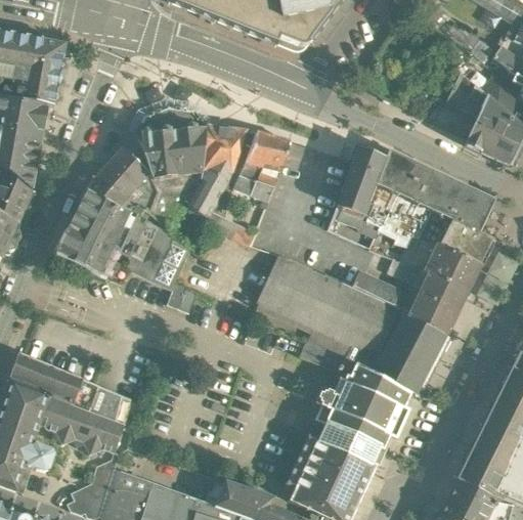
[(168,0),(168,1),(276,44),(279,38),(298,45),(302,46),(306,45),(308,44),(310,42),(341,0),(168,0)]
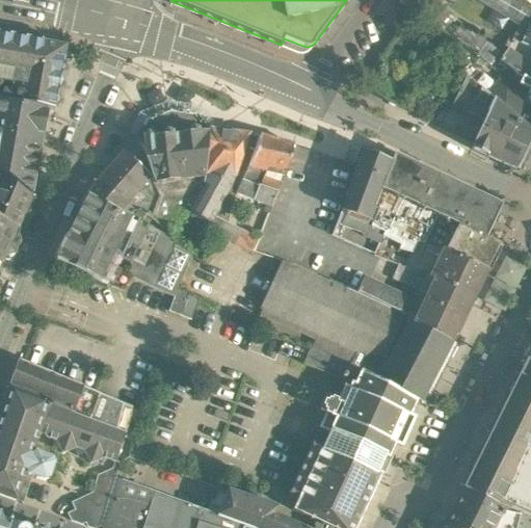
[(530,4),(523,0),(484,0),(528,27),(529,25),(530,25),(530,4)]
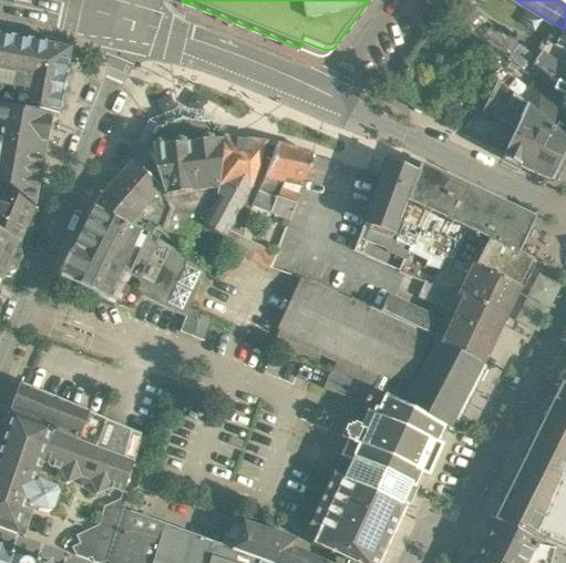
[(565,27),(564,27),(563,29),(556,43),(565,48),(565,27)]
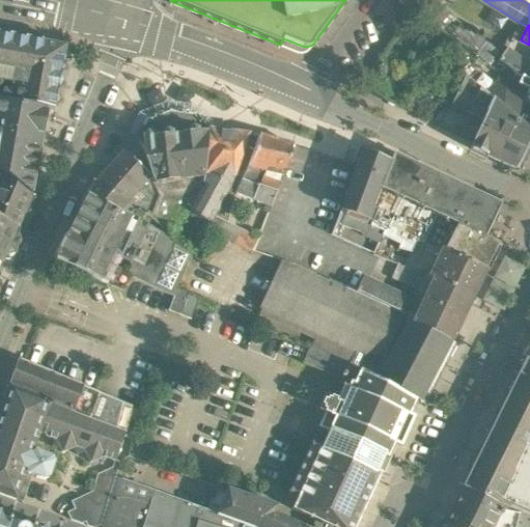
[(485,39),(468,26),(458,36),(464,40),(476,51),(485,40),(485,39)]
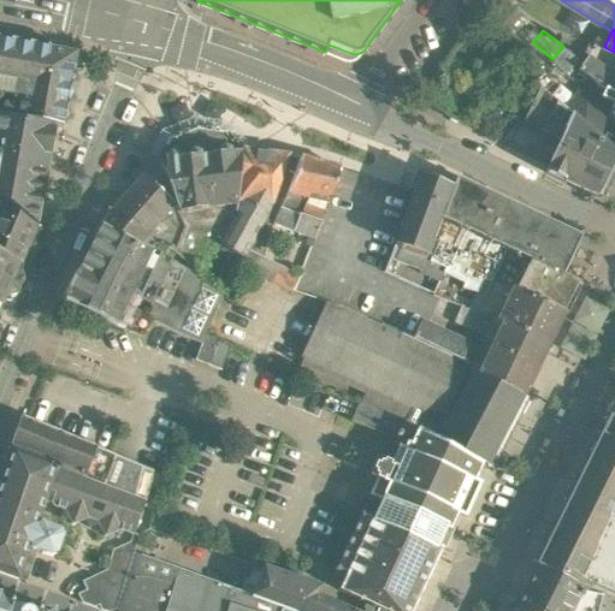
[(0,39),(0,90),(15,94),(11,116),(54,123),(61,124),(72,66),(65,65),(66,55),(48,53),(49,48),(0,39)]
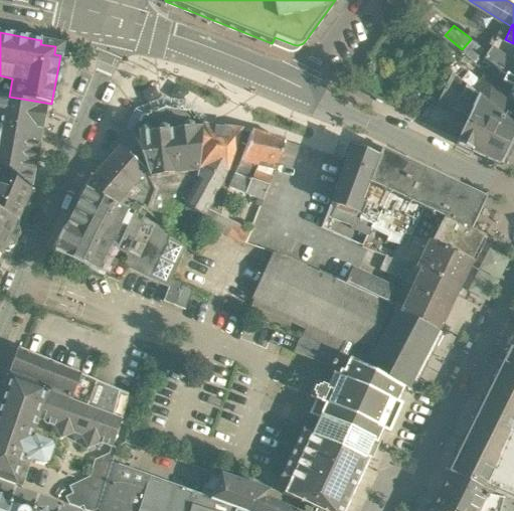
[(513,43),(505,39),(497,35),(492,44),(488,51),(488,52),(485,56),(500,67),(500,66),(504,69),(507,72),(512,76),(513,76),(513,43)]
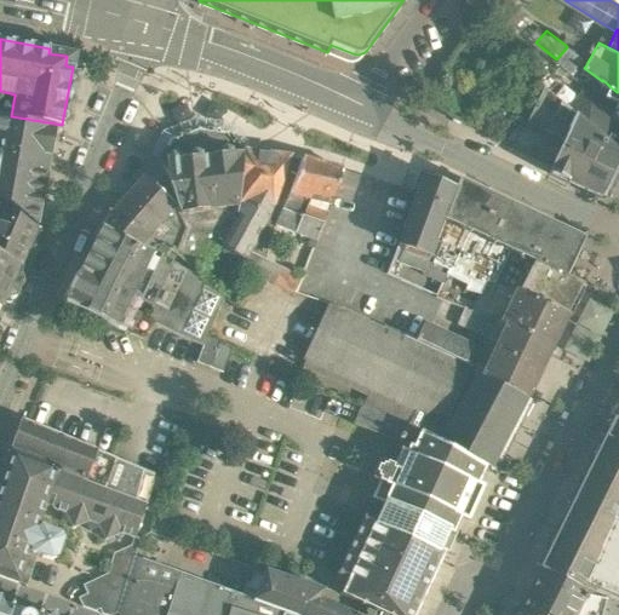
[(567,46),(567,47),(556,59),(571,72),(582,57),(567,46)]
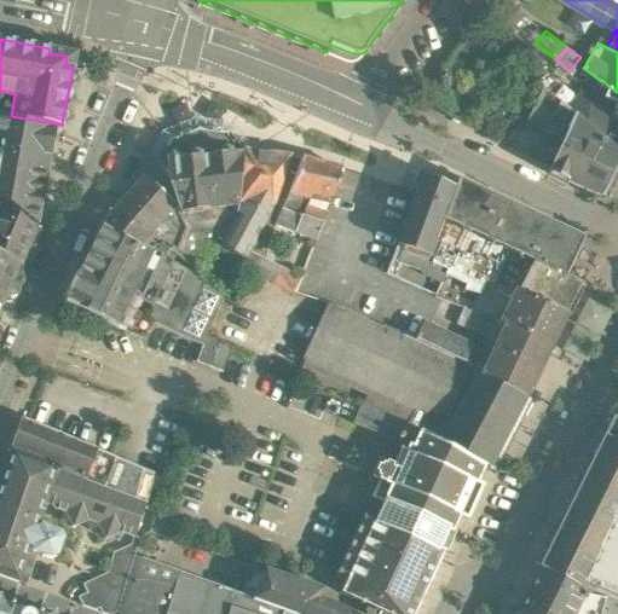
[(577,113),(544,86),(529,120),(565,137),(577,113)]
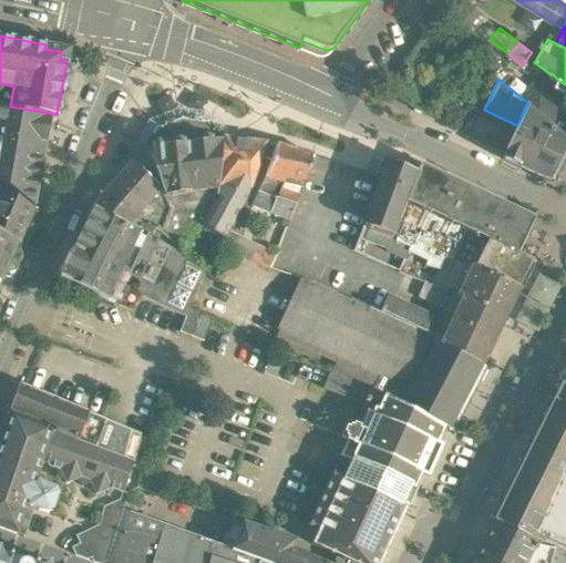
[(555,84),(554,88),(561,91),(564,84),(558,80),(555,84)]
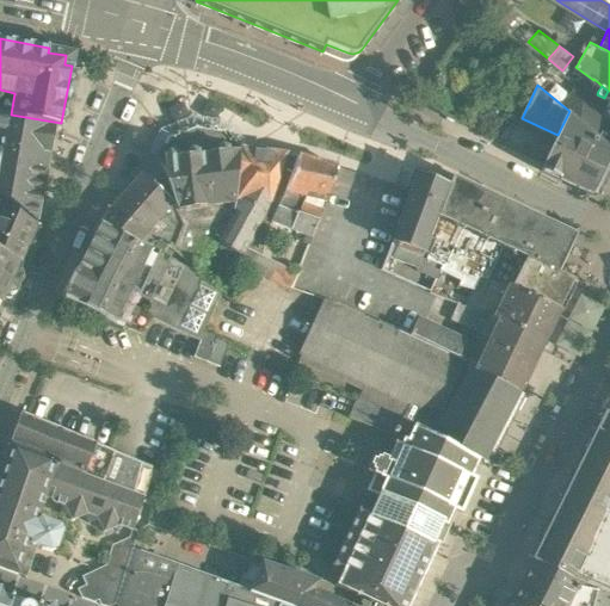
[(14,93),(0,90),(0,112),(11,115),(14,93)]
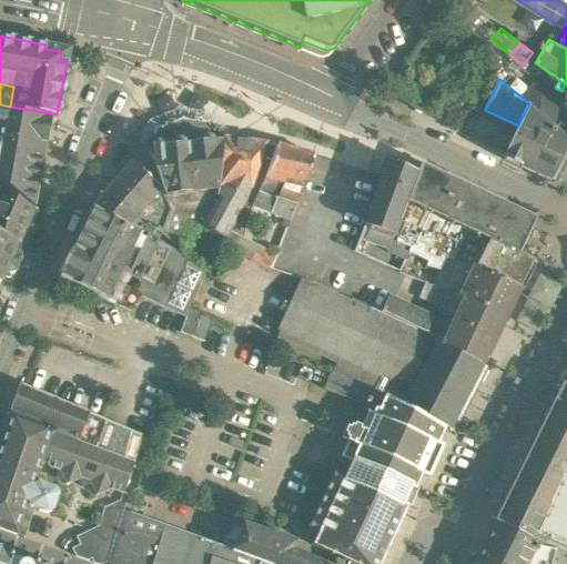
[(566,112),(533,83),(522,97),(529,103),(560,131),(566,120),(566,112)]
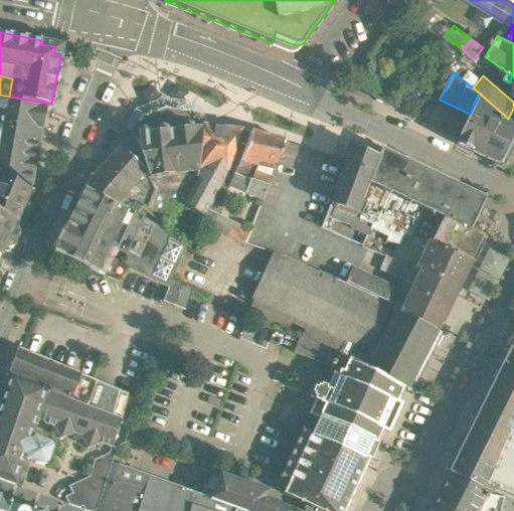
[(508,119),(480,94),(470,114),(457,141),(502,162),(513,135),(513,123),(512,123),(508,119)]
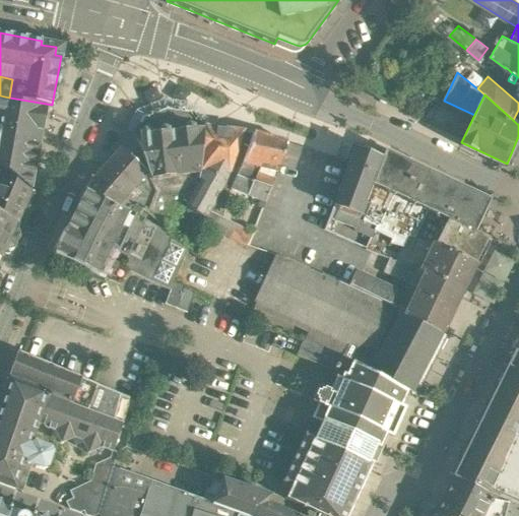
[(9,98),(0,95),(0,165),(2,167),(31,188),(33,178),(41,129),(43,129),(43,128),(46,108),(47,108),(47,107),(45,107),(46,104),(9,98)]
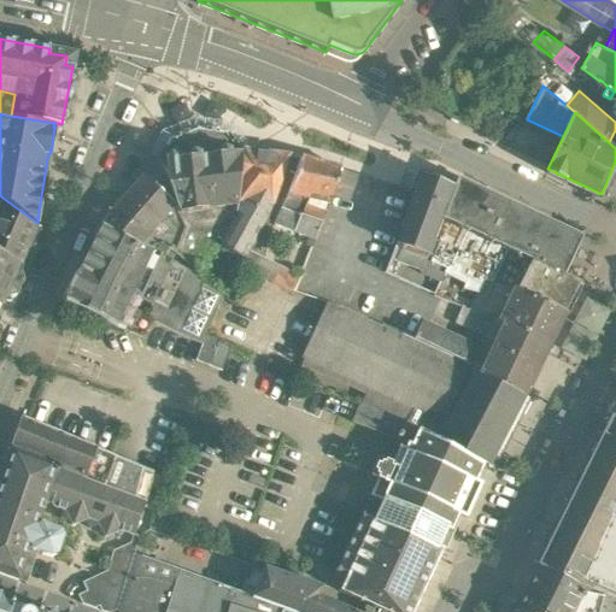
[(198,124),(182,130),(181,130),(181,131),(169,136),(165,146),(166,158),(160,159),(159,159),(158,158),(157,159),(169,188),(175,201),(186,224),(175,249),(186,258),(209,254),(229,224),(235,210),(239,198),(241,178),(245,148),(245,147),(242,148),(240,149),(240,146),(227,129),(215,128),(215,127),(198,124)]
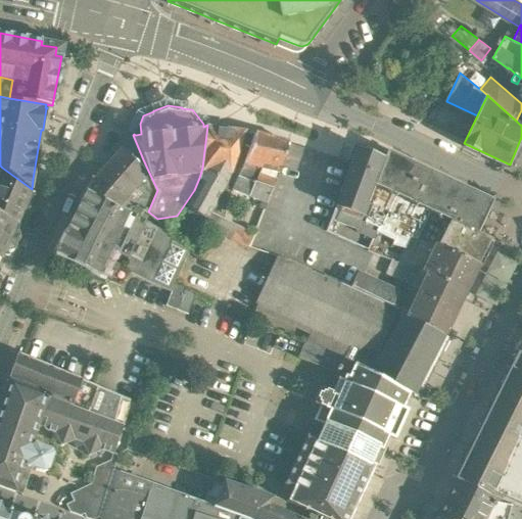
[(245,130),(207,126),(204,151),(202,168),(199,178),(194,190),(187,205),(205,218),(211,209),(215,205),(228,181),(229,179),(245,130)]
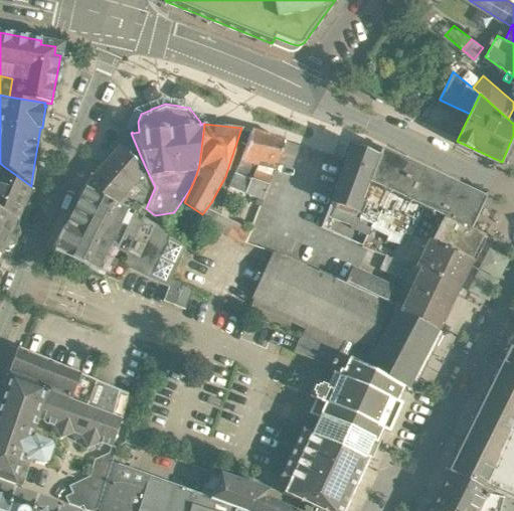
[(246,128),(242,140),(246,142),(250,129),(246,128)]
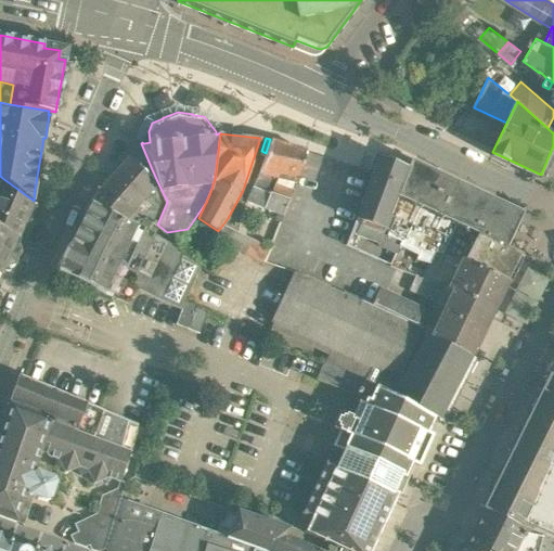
[(288,143),(270,139),(266,153),(259,173),(246,200),(265,206),(279,176),(288,143)]
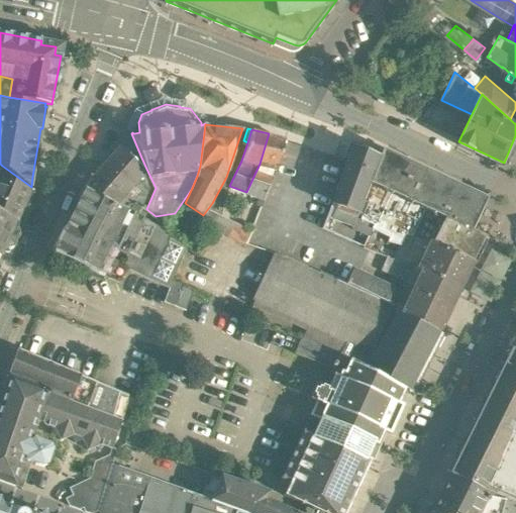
[(131,133),(95,175),(86,187),(116,203),(146,169),(137,160),(141,158),(131,133)]
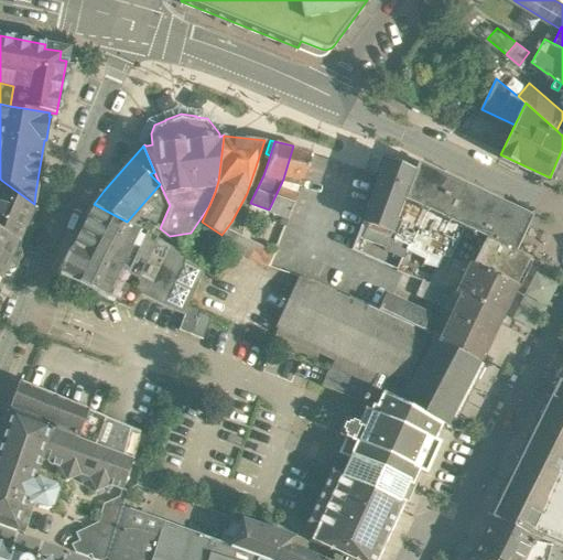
[(310,150),(293,146),(283,179),(269,210),(282,215),(288,216),(289,217),(301,183),(310,150)]
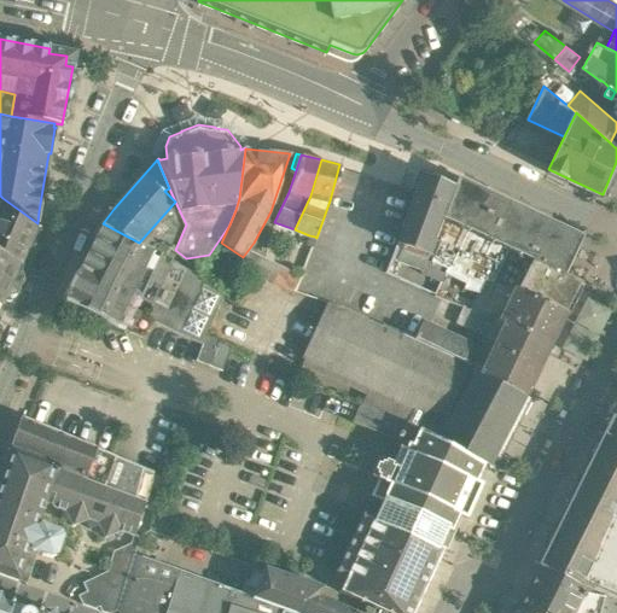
[(430,173),(424,170),(423,171),(419,177),(420,179),(419,181),(418,180),(414,190),(400,233),(385,269),(436,292),(446,270),(448,267),(432,260),(438,244),(434,238),(455,185),(450,182),(448,184),(447,187),(442,186),(444,181),(443,180),(438,176),(437,177),(436,180),(429,177),(430,174),(430,173)]
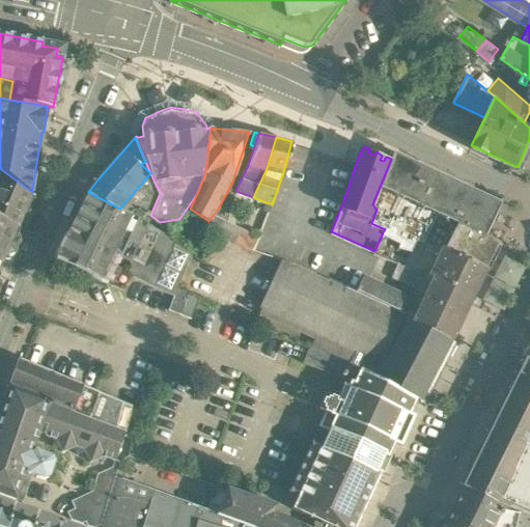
[(501,201),(394,151),(391,159),(372,204),(377,210),(371,223),(385,229),(383,232),(400,242),(399,246),(413,250),(417,240),(423,241),(437,213),(485,236),(501,201)]
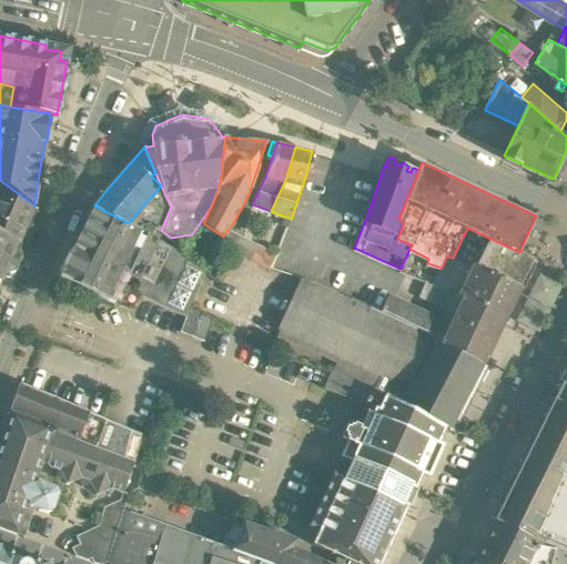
[(34,205),(2,182),(0,187),(0,230),(19,242),(34,205)]
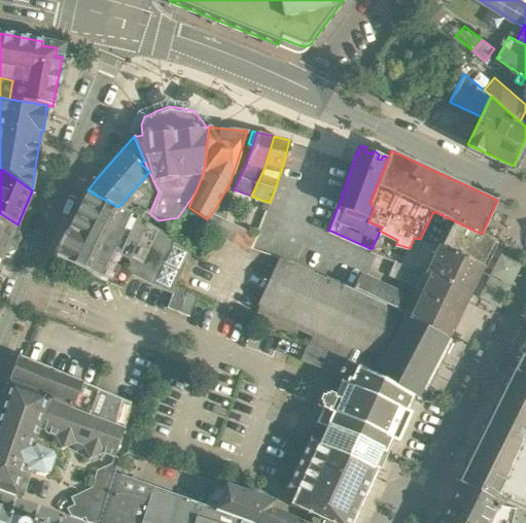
[(149,172),(118,207),(123,209),(134,212),(138,206),(149,213),(159,192),(149,172)]
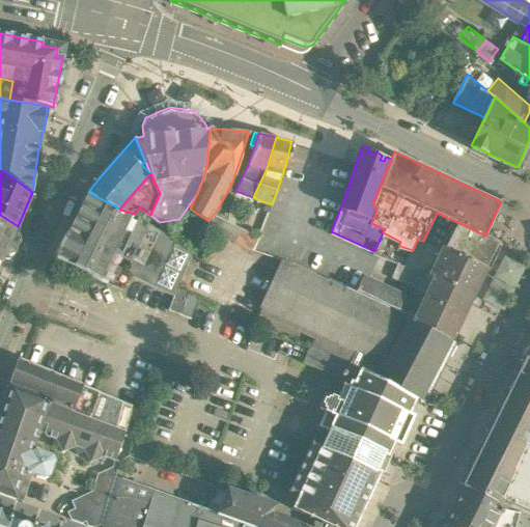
[(88,192),(70,229),(68,230),(114,252),(114,251),(121,254),(139,217),(135,215),(135,214),(123,211),(119,209),(88,192)]
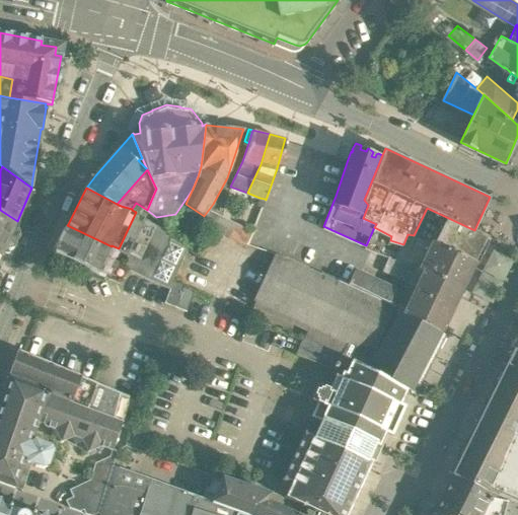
[(217,212),(210,208),(204,216),(203,218),(211,224),(217,212)]
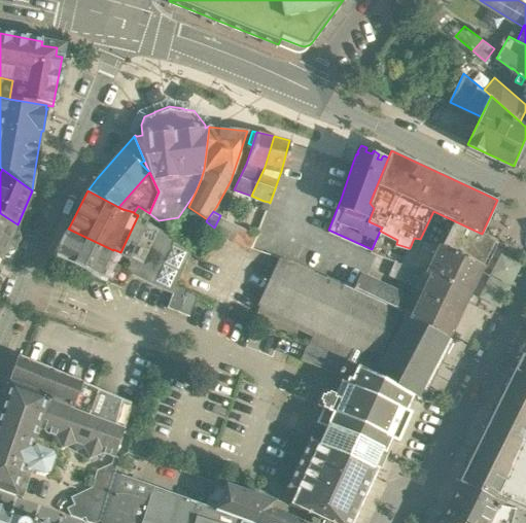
[(482,234),(433,211),(420,239),(424,240),(442,245),(483,265),(495,240),(482,234)]
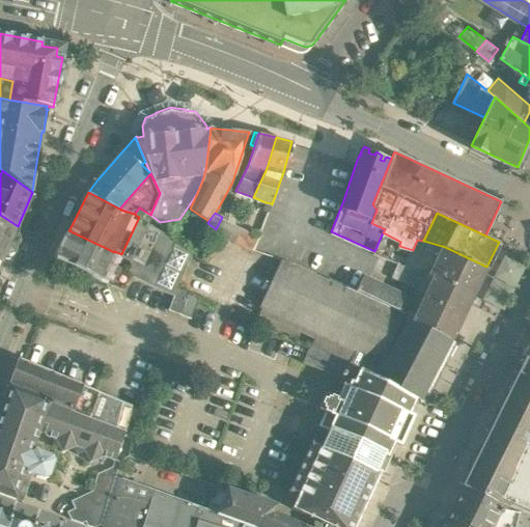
[(0,268),(18,226),(0,215),(0,268)]
